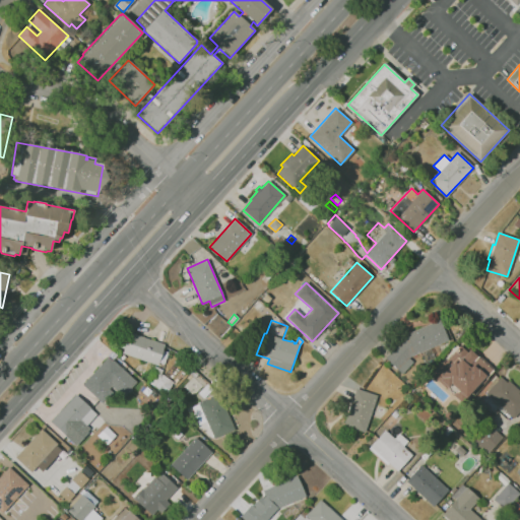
[(425,363),(420,353),(408,358),(412,362),(402,374),(385,358),(405,335),(440,320),(449,341),(441,344),(445,354),(433,366),(425,363)]
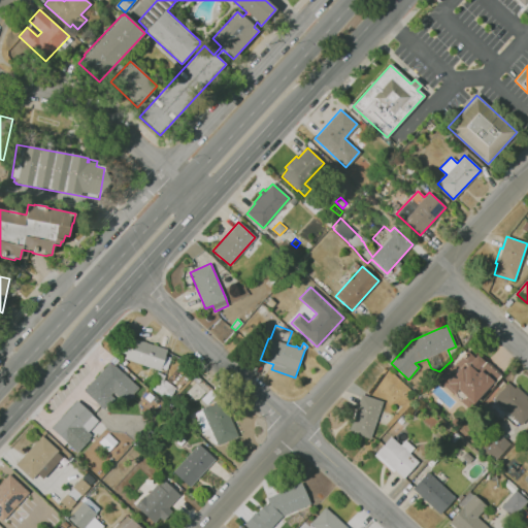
[(160,371),(124,359),(125,355),(119,352),(124,339),(130,341),(131,337),(167,350),(165,356),(171,358),(166,370),(161,368),(160,371)]
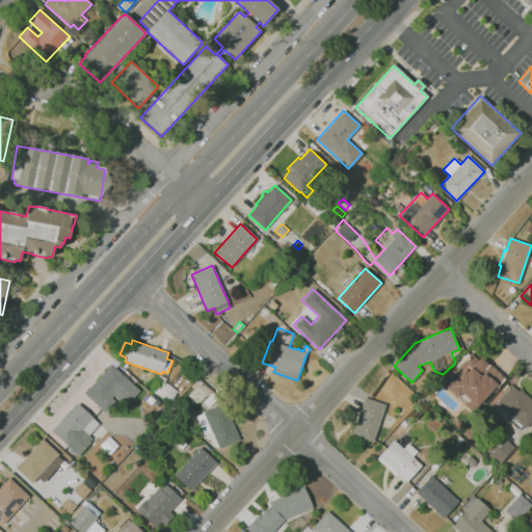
[(472,413),(442,384),(471,354),(478,361),(480,357),(503,379),(472,413)]
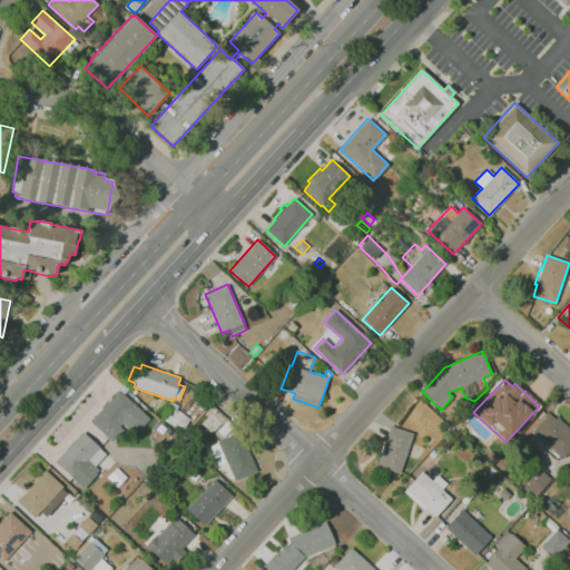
[(119,426),(124,430),(112,442),(90,423),(119,392),(149,420),(135,436),(121,424),(119,426)]
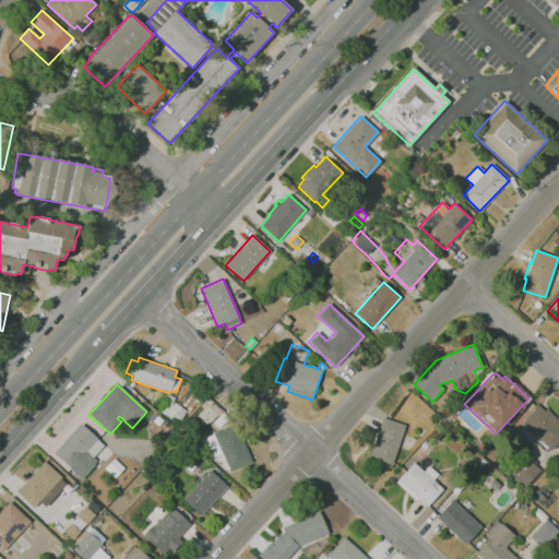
[(177,424),(171,420),(173,419),(166,415),(166,416),(161,413),(165,405),(162,403),(166,394),(175,399),(173,401),(186,411),(177,424)]
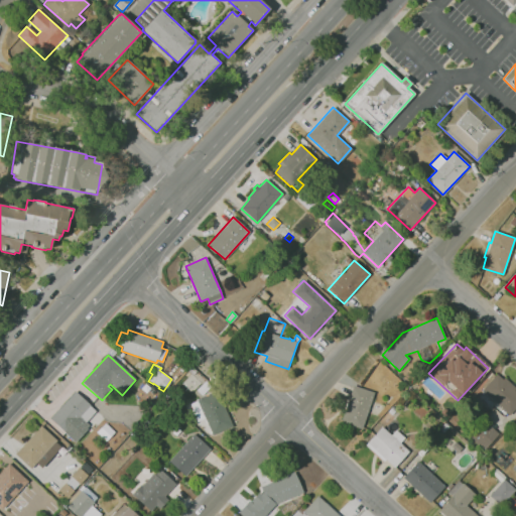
[(515,407),(509,415),(506,412),(504,415),(494,406),(490,411),(476,399),(483,391),(482,390),(484,389),(483,388),(494,376),(495,377),(499,373),(515,389),(515,391),(515,392),(515,407)]
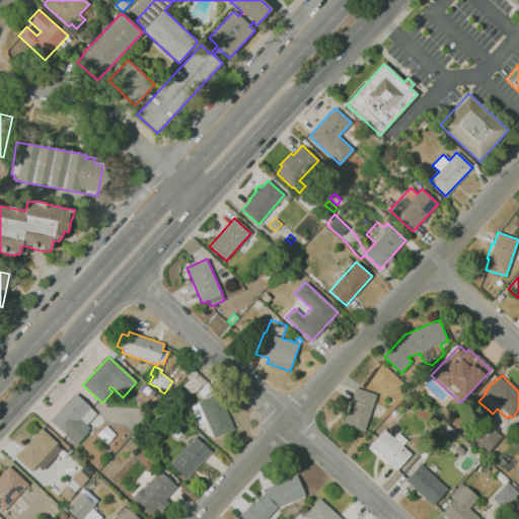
[(364,432),(343,425),(355,388),(376,395),(364,432)]
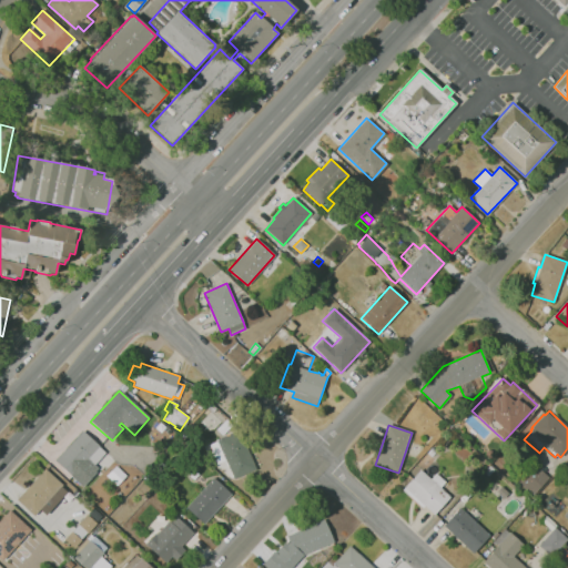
[(233,479),(225,460),(216,465),(211,452),(212,452),(209,444),(240,430),(256,469),(233,479)]
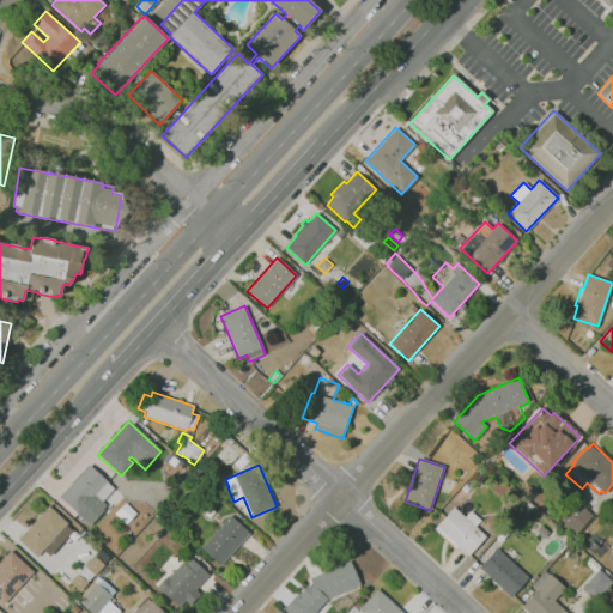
[(89,526),(59,498),(89,466),(107,481),(107,483),(114,489),(102,502),(105,505),(101,510),(102,511),(89,526)]
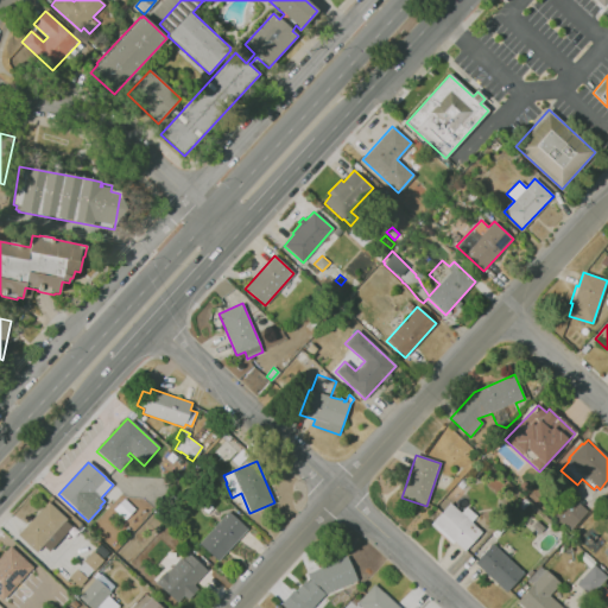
[(523,511),(517,506),(524,499),(530,504),(523,511)]
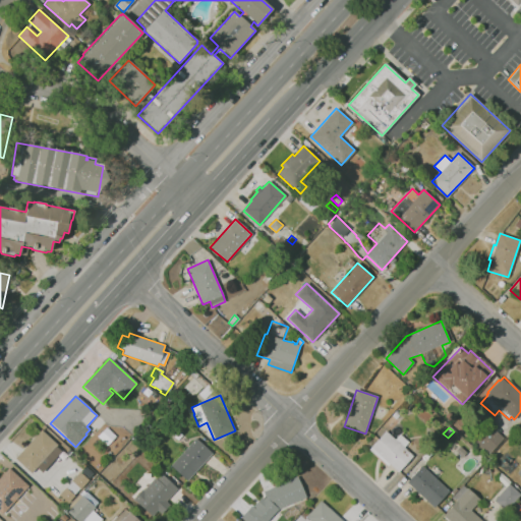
[(488,454),(477,444),(491,427),(503,438),(488,454)]
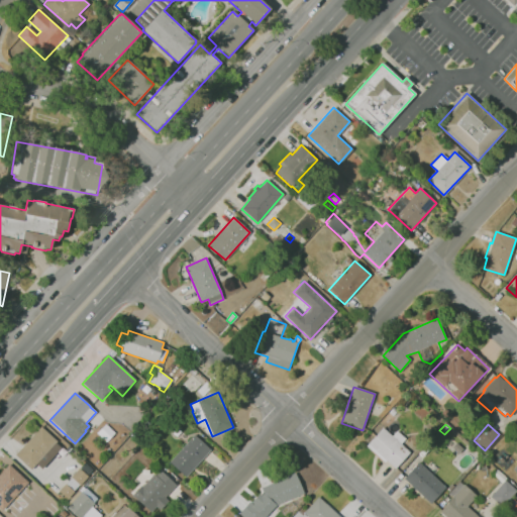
[(31,469),(16,454),(40,427),(58,441),(56,443),(60,447),(44,464),(39,459),(31,469)]
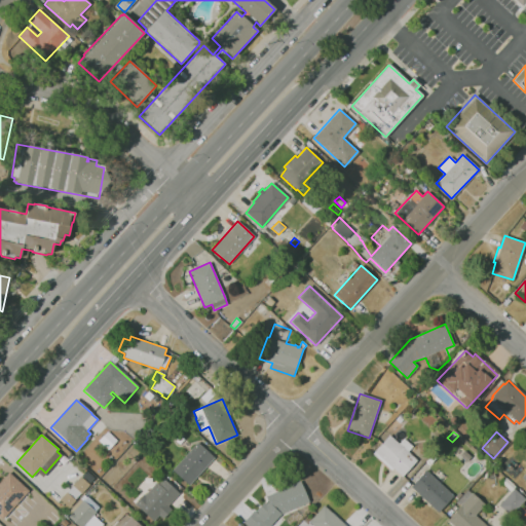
[(180,446),(174,441),(179,435),(185,440),(180,446)]
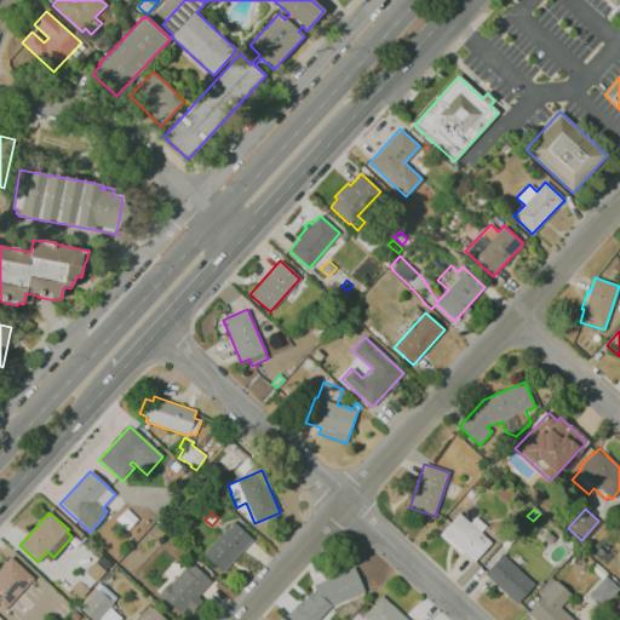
[(474,562),(463,552),(460,555),(440,535),(459,514),(470,523),(475,517),(487,527),(481,533),(492,544),(474,562)]
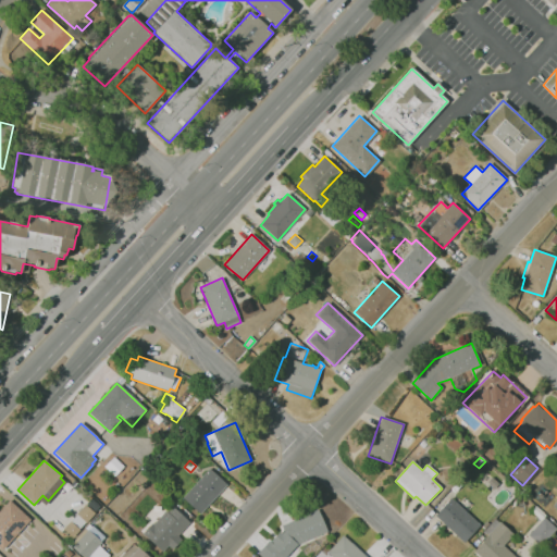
[(200,515),(182,498),(209,469),(227,485),(200,515)]
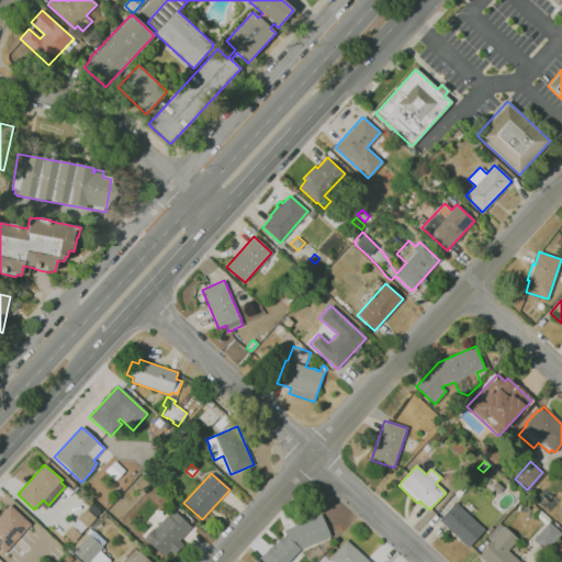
[(468,548),(438,520),(454,503),(484,530),(468,548)]
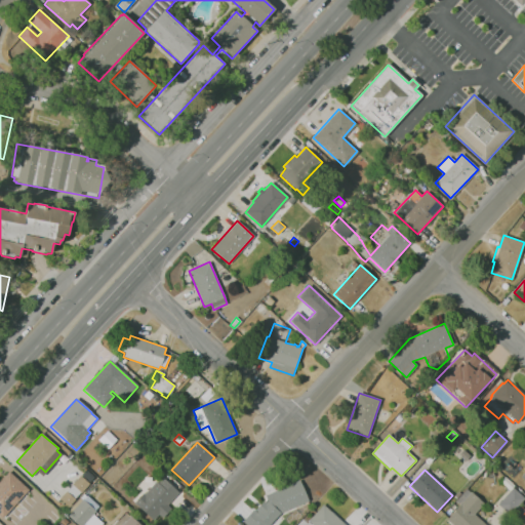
[(4,517),(0,513),(0,481),(9,471),(30,489),(4,517)]
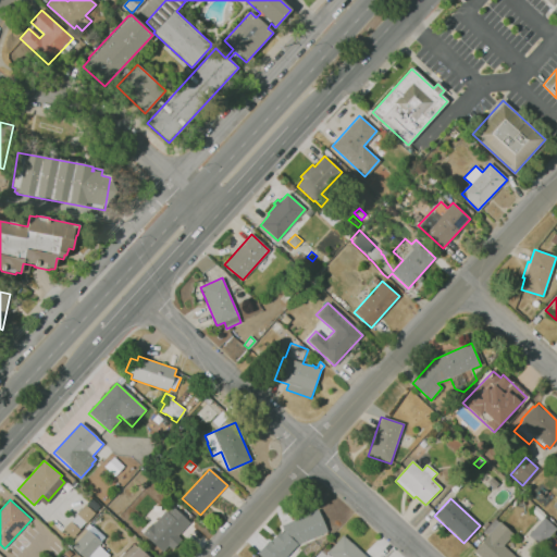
[(77,516),(76,515),(85,505),(95,514),(86,523),(85,522),(77,516)]
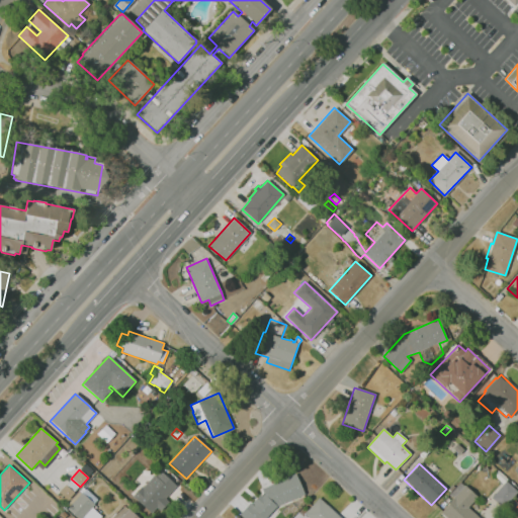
[(151,514),(133,497),(142,487),(143,488),(154,476),(156,478),(161,471),(177,486),(165,499),(169,502),(161,511),(157,508),(151,514)]
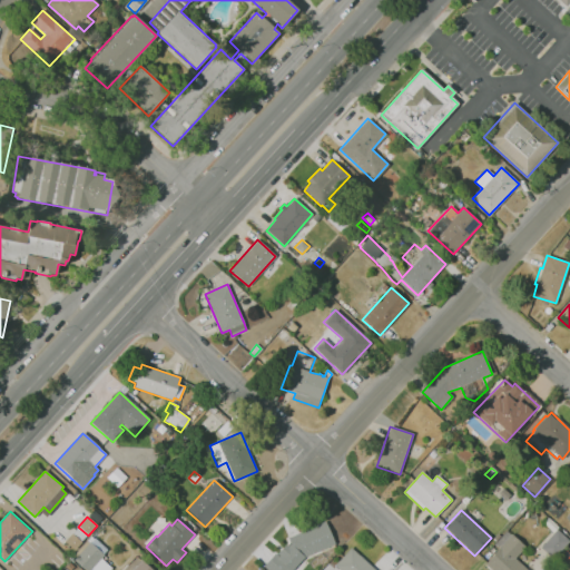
[(291,544),(287,538),(325,522),(335,544),(304,558),(291,544)]
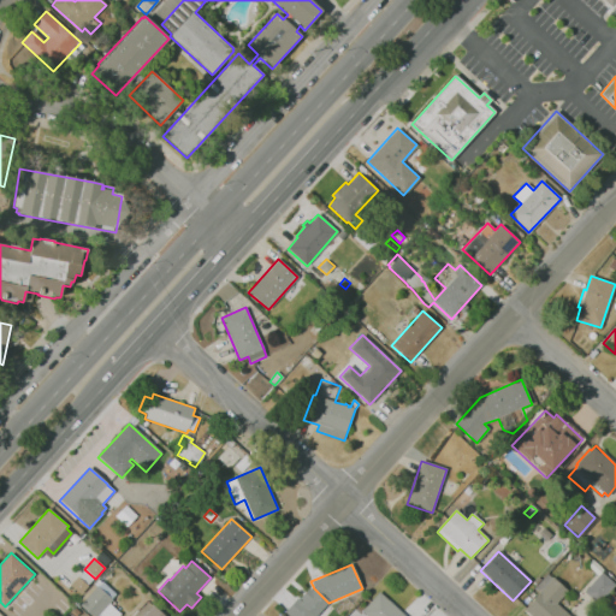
[(94,578),(87,586),(78,578),(86,570),(94,578)]
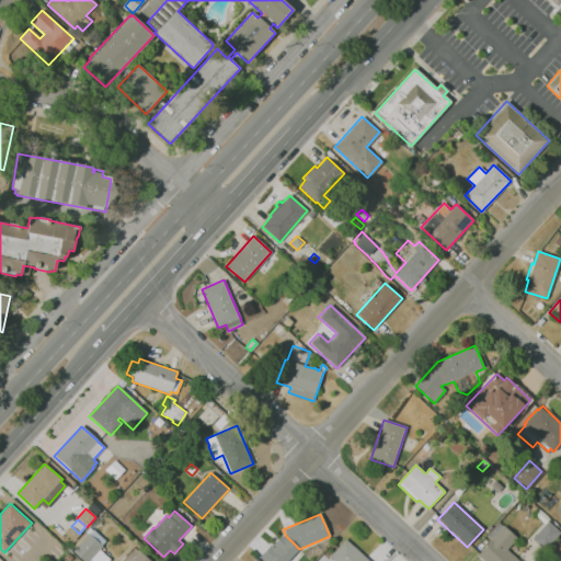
[(560,533),(545,550),(531,539),(548,521),(560,533)]
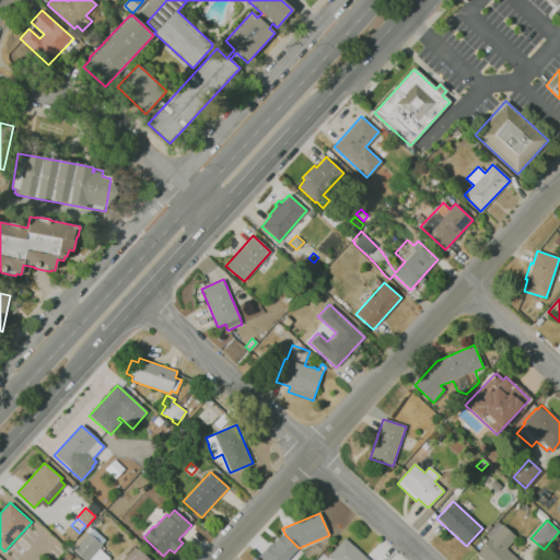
[(481,559),(476,555),(491,538),(486,534),(497,522),(501,526),(502,525),(516,537),(505,548),(517,559),(520,558),(521,559),(481,559)]
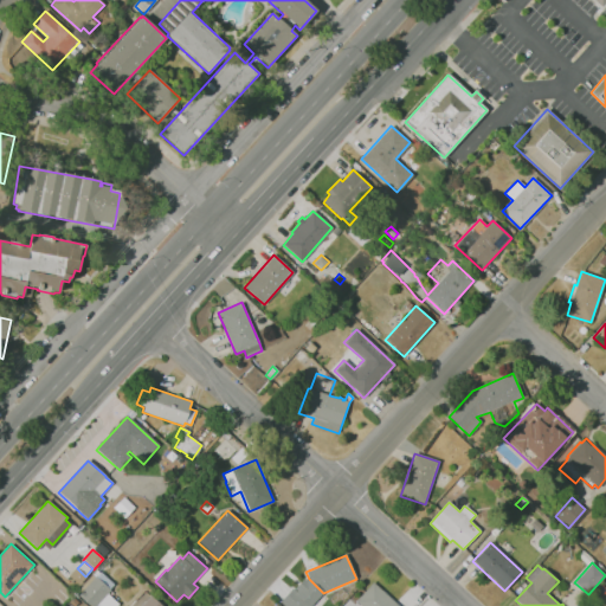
[(85,577),(86,577),(79,585),(69,577),(76,567),(77,568),(85,577)]
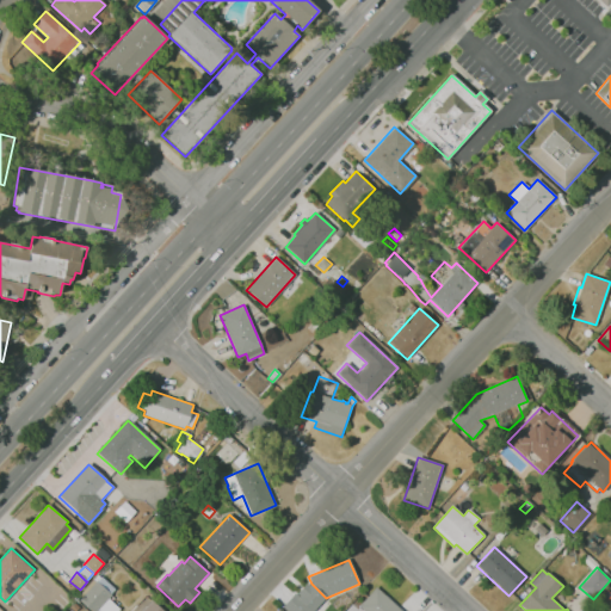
[(97,610),(90,610),(79,602),(96,581),(111,596),(97,610)]
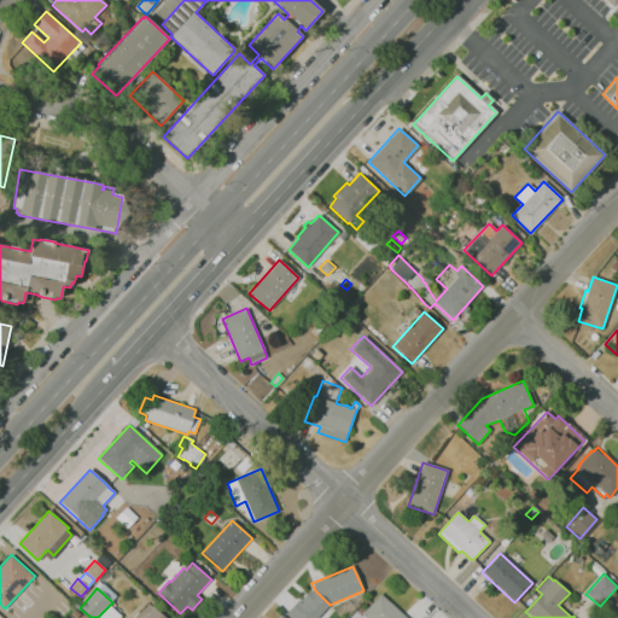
[(290,617),(286,614),(298,600),(302,604),(303,602),(301,601),(310,590),(313,593),(315,590),(330,605),(318,617),(290,617)]
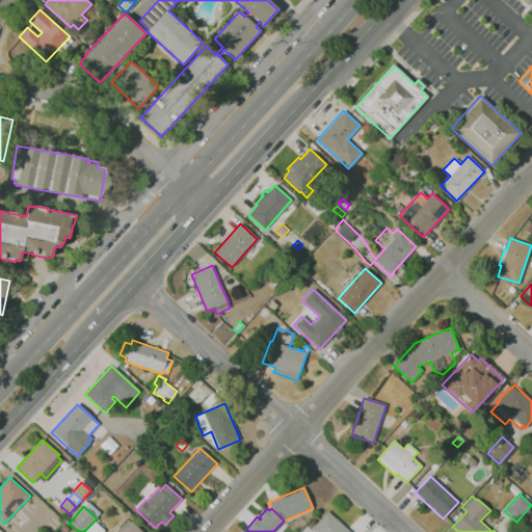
[(317,531),(313,528),(327,511),(349,531),(317,531)]
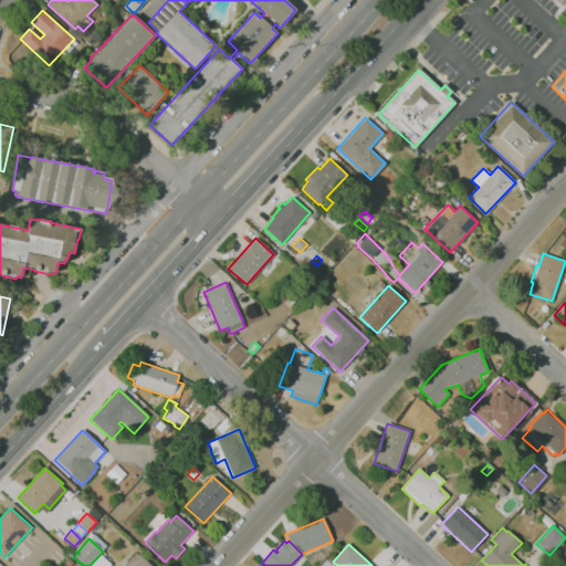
[(118,565),(133,551),(150,565),(118,565)]
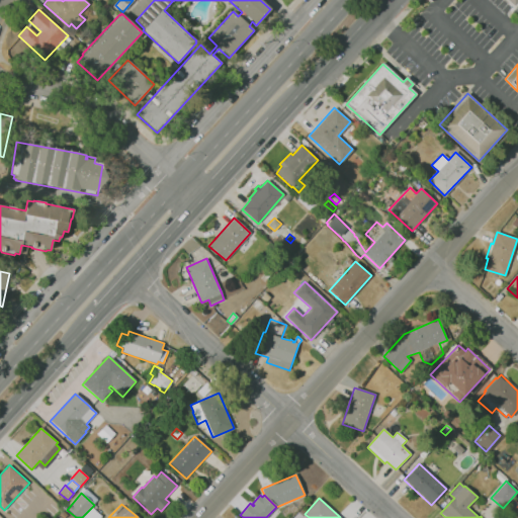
[(508,515),(504,511),(511,505),(515,509),(508,515)]
